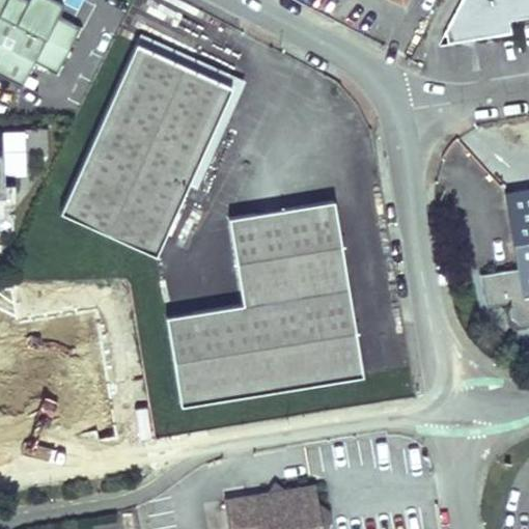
[(0,0),(0,76),(23,88),(35,64),(58,76),(83,30),(59,18),(66,5),(63,0),(0,0)]
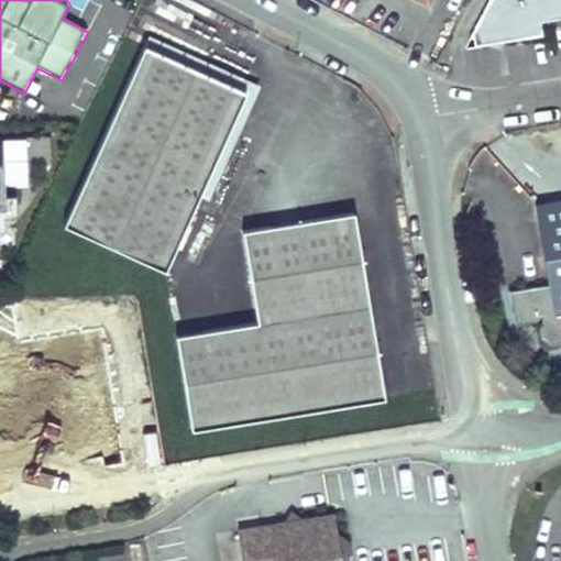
[(410,0),(429,10),(433,0),(410,0)]
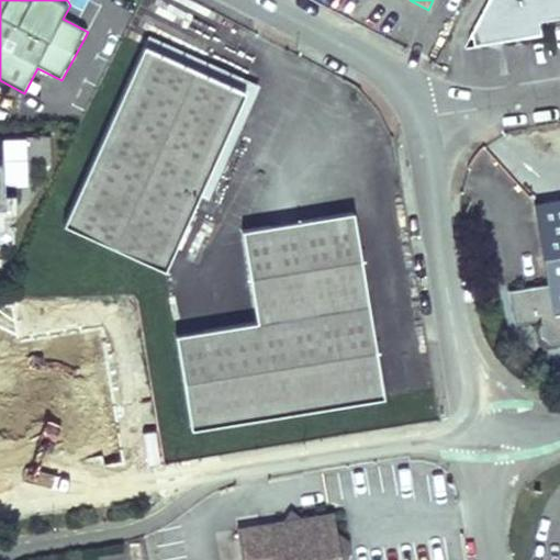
[(559,0),(496,0),(471,51),(497,46),(495,31),(559,20),(559,0)]
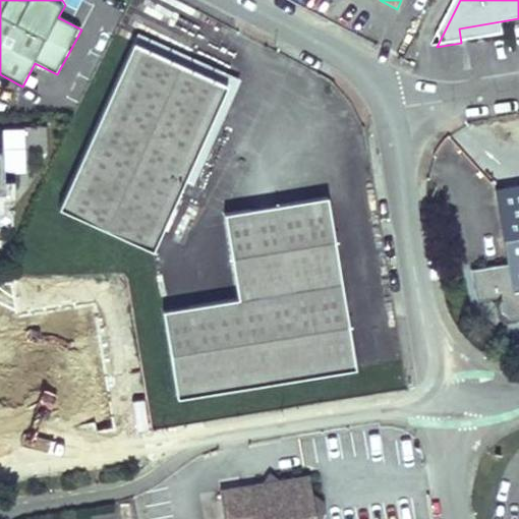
[(230,87),(135,43),(59,209),(154,252),(207,134),(216,138),(226,116),(218,112),(230,87)]
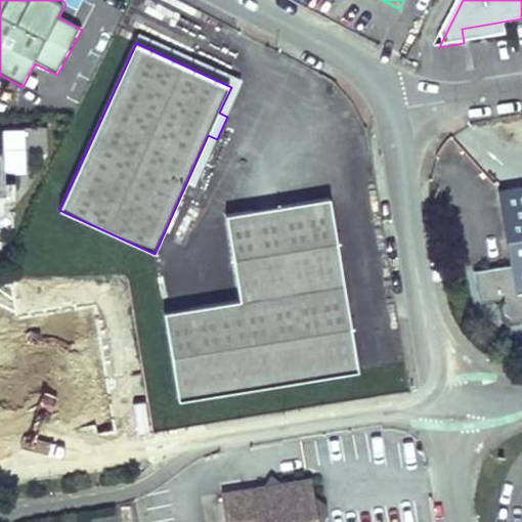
[(1,149),(0,149),(0,228),(4,228),(7,176),(29,177),(31,127),(2,126),(1,149)]
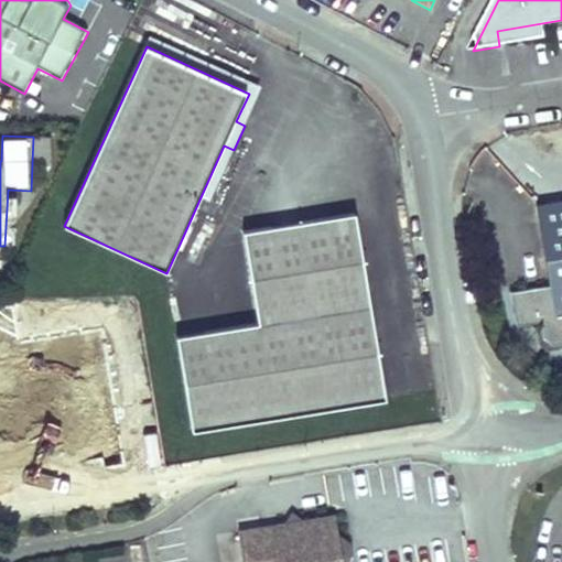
[(561,201),(539,205),(553,288),(514,294),(519,327),(543,323),(544,332),(541,336),(543,347),(550,353),(560,350),(561,348),(561,201)]
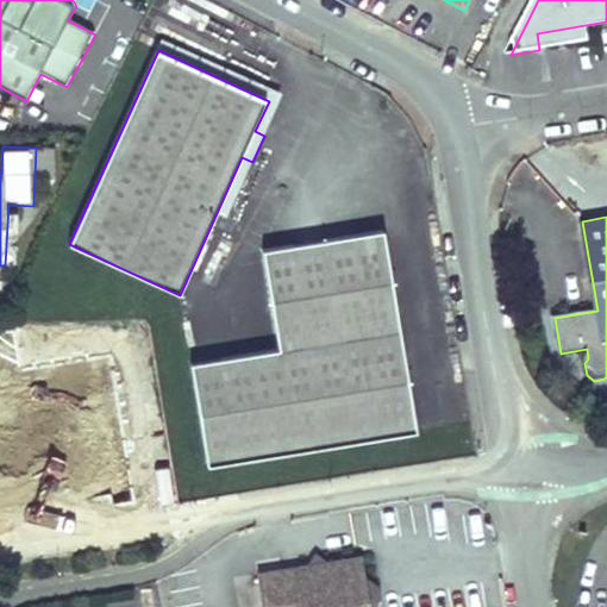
[(386,232),(266,251),(281,350),(193,365),(210,468),(419,433),(386,232)]
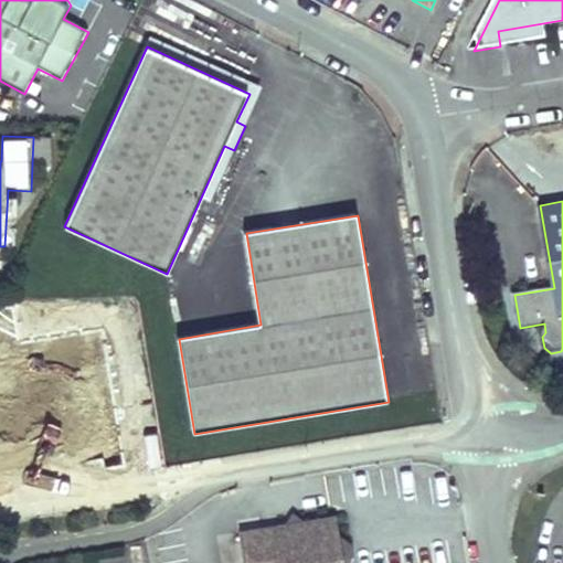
[(36,380),(42,425),(131,414),(125,364),(99,368),(96,339),(145,332),(140,299),(30,312),(39,380),(36,380)]
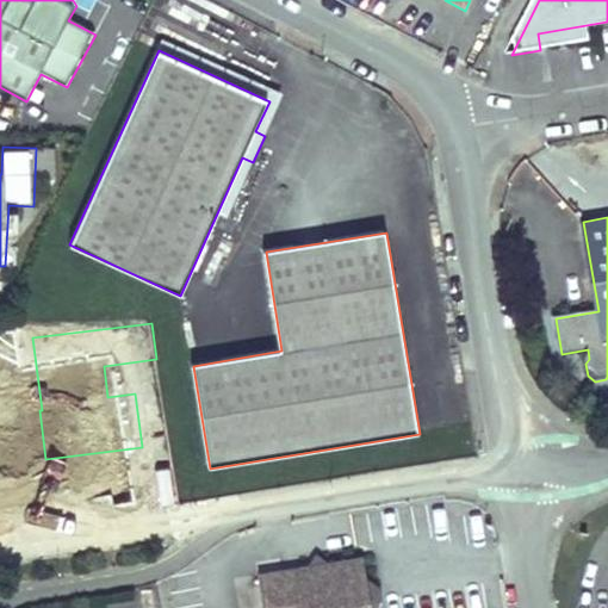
[(377,607),(382,601),(368,591),(366,579),(364,560),(330,566),(317,556),(306,570),(259,578),(264,607),(377,607)]
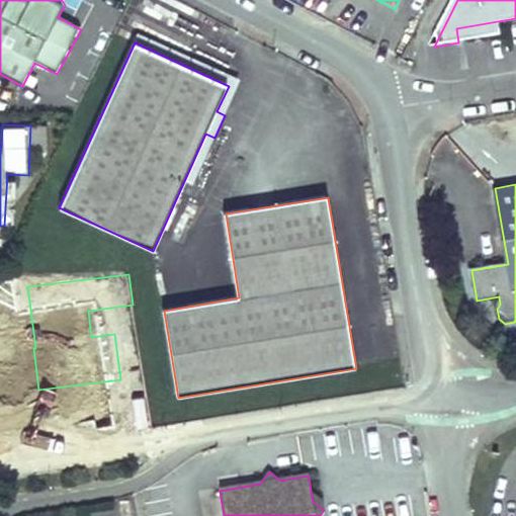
[(324,510),(323,500),(311,492),(313,502),(324,510)]
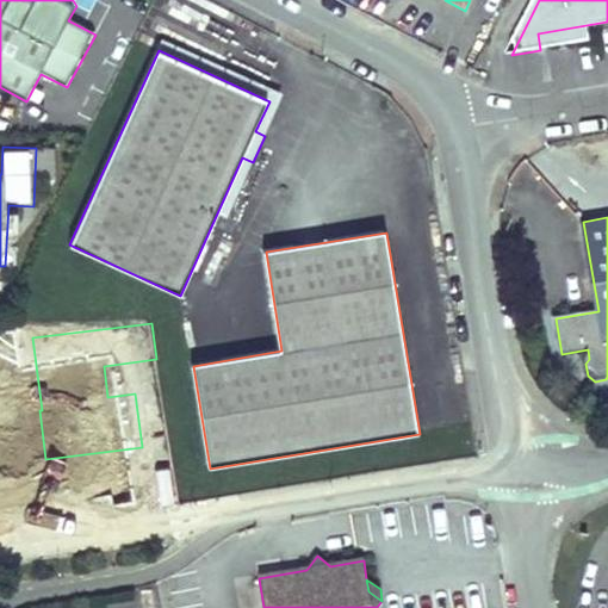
All buildings are outlined.
